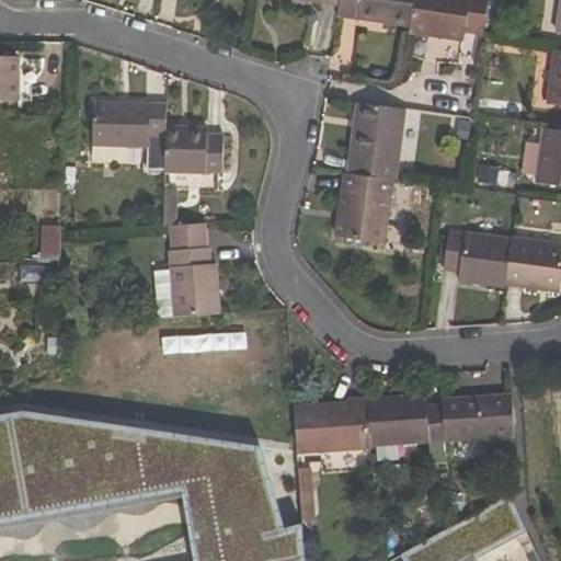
[(413,0),(340,0),(340,7),(338,16),(410,27),(413,0)]
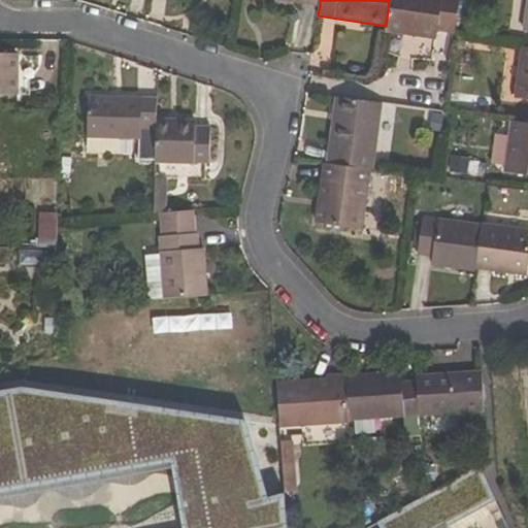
[(435,39),(437,31),(455,33),(459,0),(389,0),(386,26),(385,31),(435,39)]
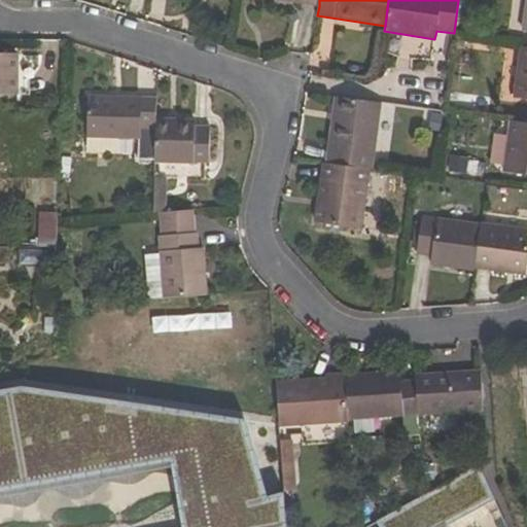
[(526,47),(521,47),(514,98),(526,99),(526,47)]
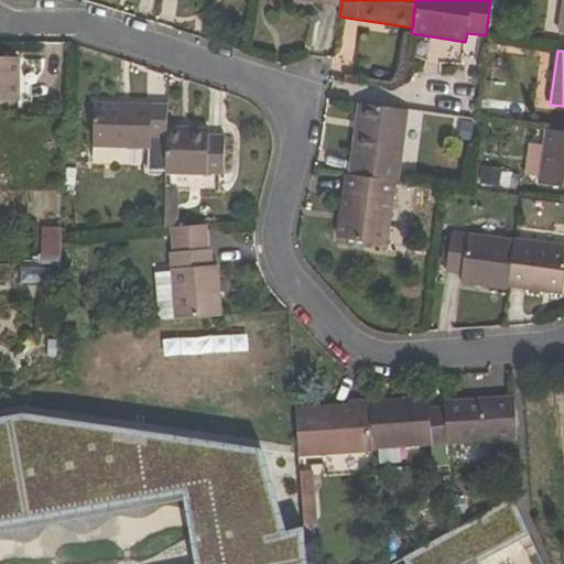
[(0,98),(21,98),(20,61),(0,60),(0,98)]
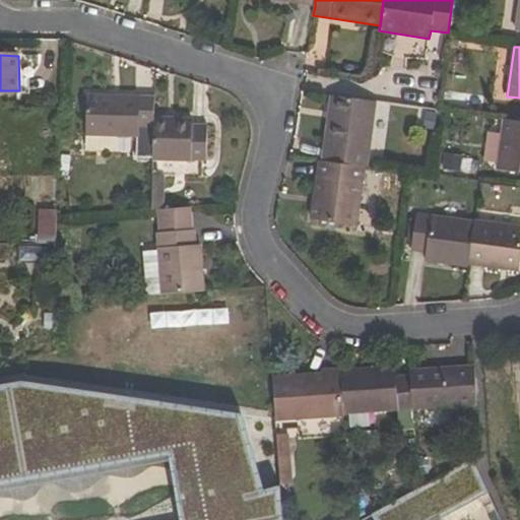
[(155,117),(155,95),(90,93),(86,136),(138,141),(140,126),(154,127),(155,117)]
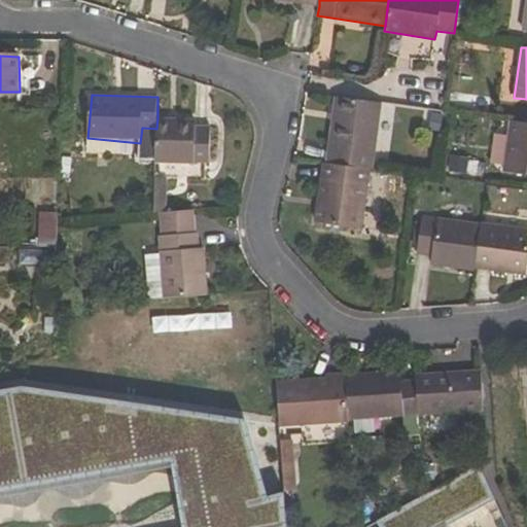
[(382,104),(336,98),(325,163),(371,169),(372,169),(382,104)]
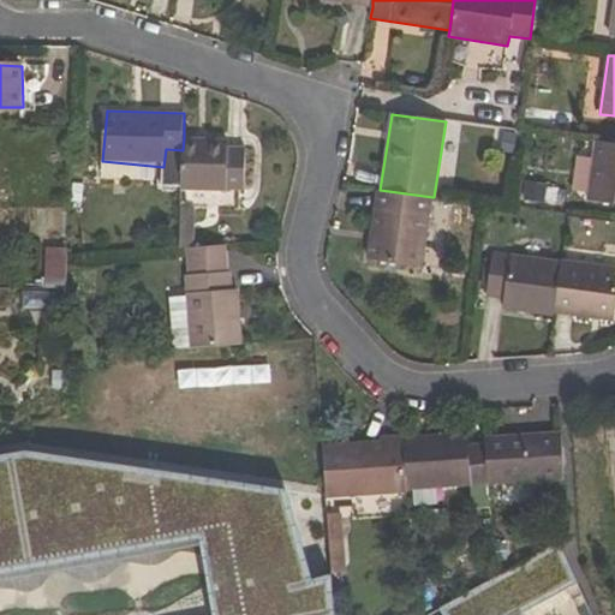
[(231,147),(231,141),(184,138),(183,150),(181,190),(227,191),(231,190),(245,190),(246,148),(231,147)]
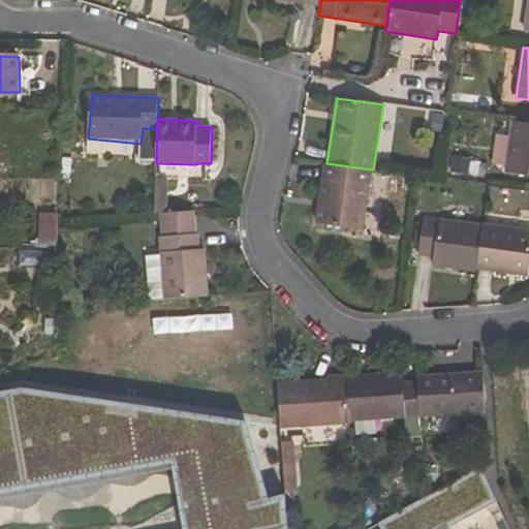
[(505,173),(528,176),(528,123),(512,122),(505,173)]
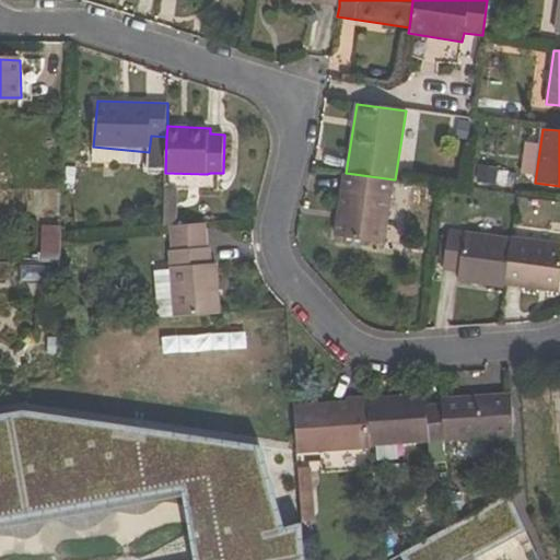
[(343,173),(334,236),(385,244),(394,179),(346,173),(343,173)]
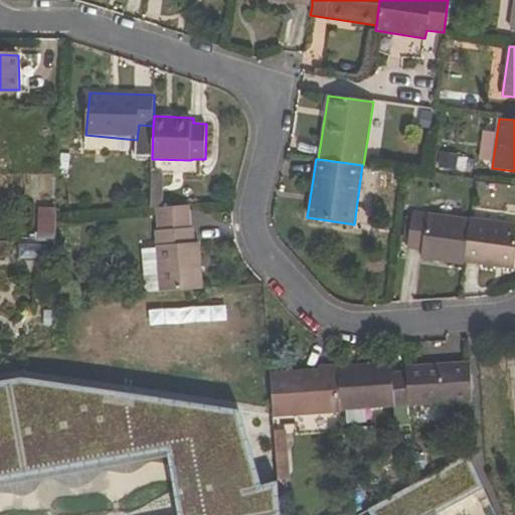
[(151,231),(152,246),(141,247),(136,251),(139,294),(202,289),(199,243),(193,243),(191,205),(154,208),(155,231),(151,231)]
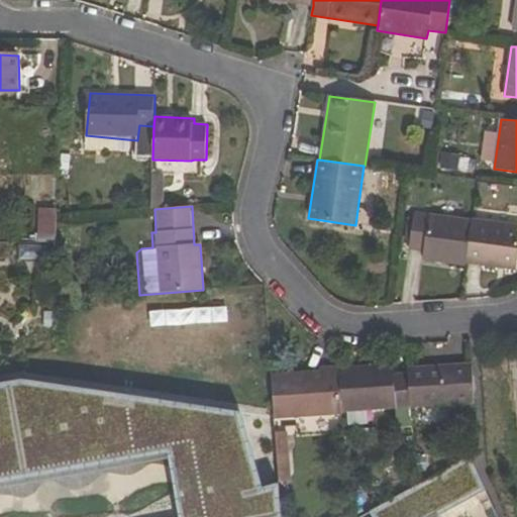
[(58,209),(39,209),(38,242),(57,242),(58,217),(58,209)]
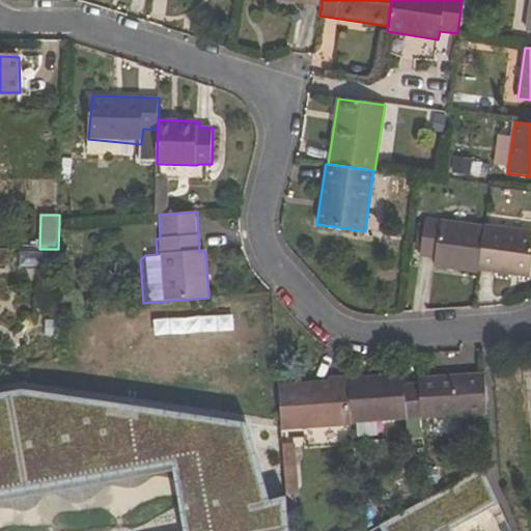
[(425,219),(421,256),(435,258),(434,267),(478,273),(479,271),(484,227),(425,219)]
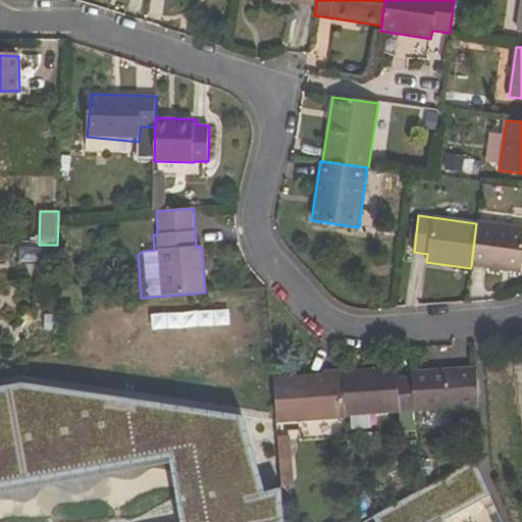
[(471,266),(521,272),(521,269),(521,227),(476,222),(476,223),(471,266)]
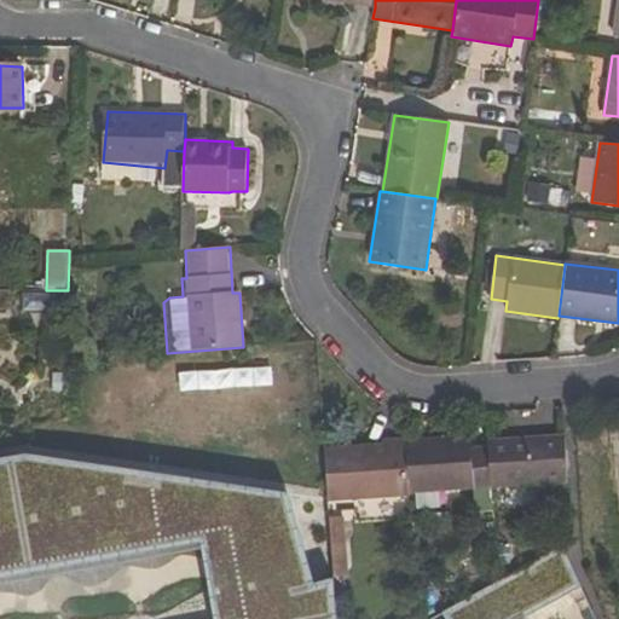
[(472,437),(429,439),(429,446),(472,444),(472,437)]
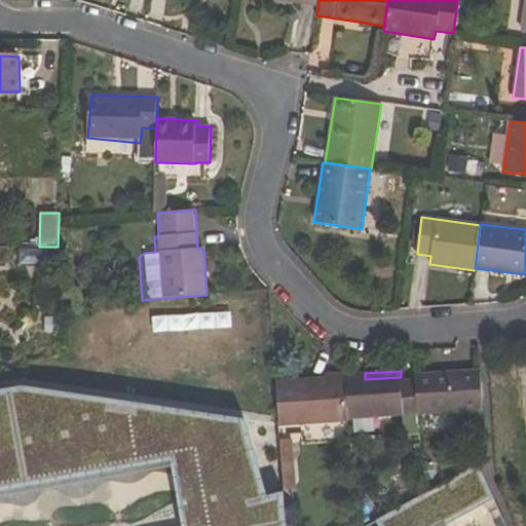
[(416,383),(418,414),(483,411),(481,372),(415,375),(416,383)]
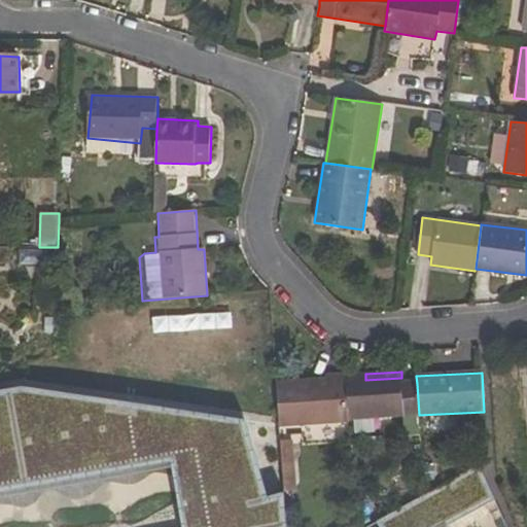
[(346,376),(346,374),(326,376),(326,379),(276,382),(279,425),(349,421),(349,420),(346,376)]
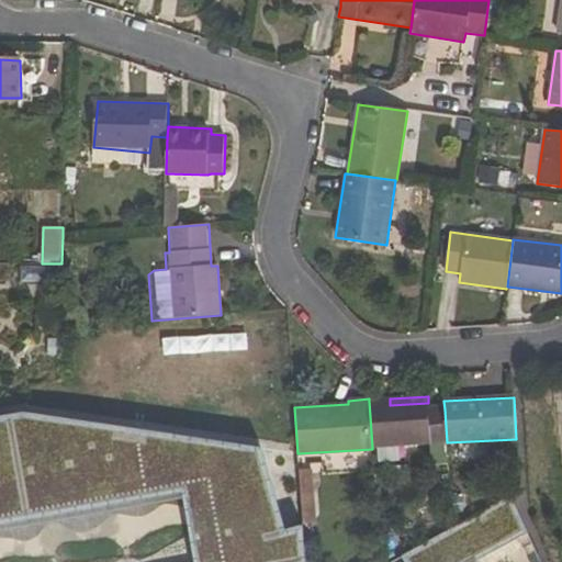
[(429,411),(428,403),(390,405),(390,398),(369,401),(372,448),(447,442),(445,409),(429,411)]
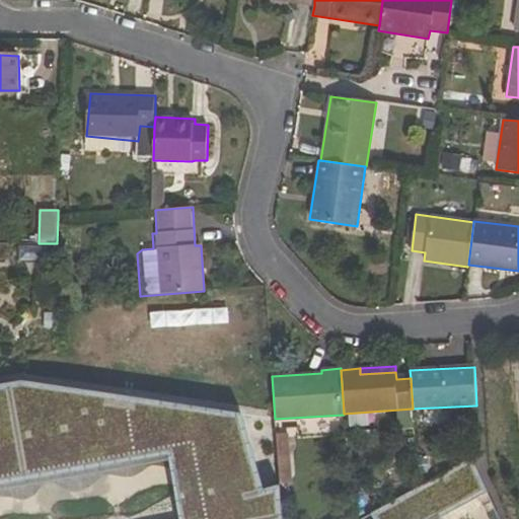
[(0,518),(0,483),(169,453),(217,445),(209,409),(22,381),(0,384),(0,518)]
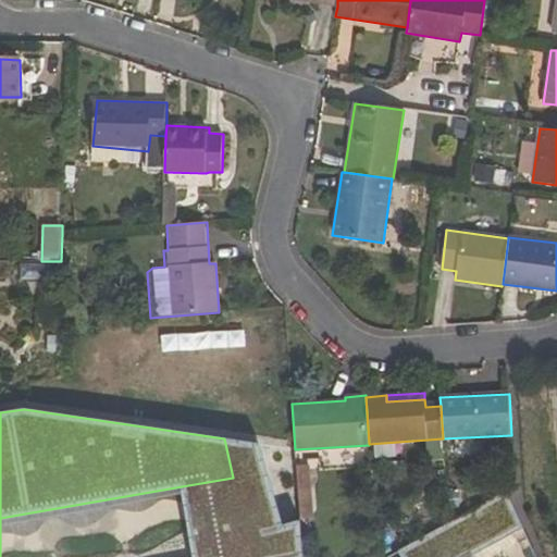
[(304,556),(300,522),(283,525),(260,444),(224,438),(233,478),(182,486),(194,556),(304,556)]
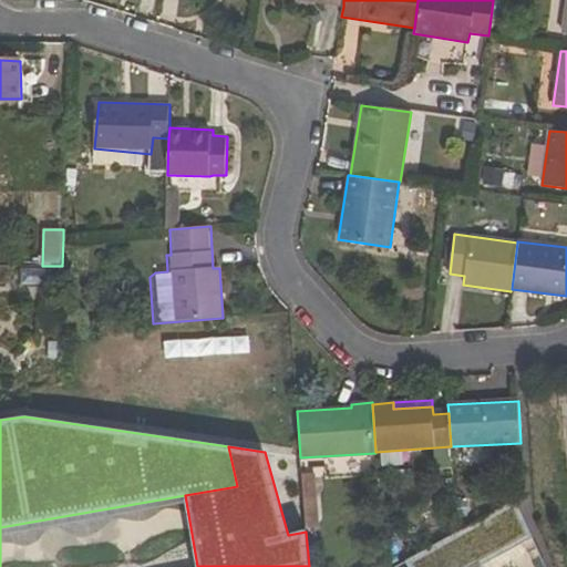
[(472,566),(532,537),(516,502),(405,562),(406,566),(472,566)]
